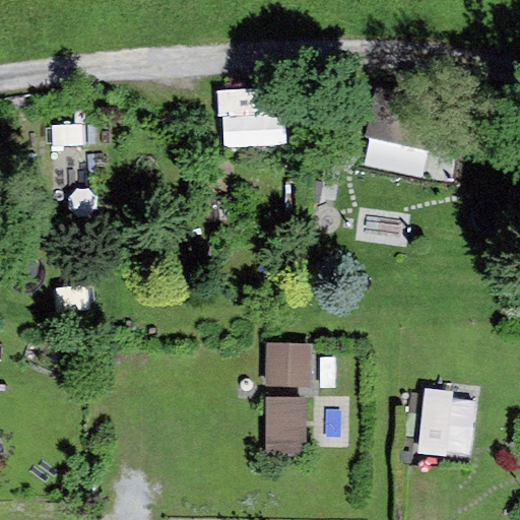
[(379,82),(367,137),(433,152),(445,98),(379,82)]
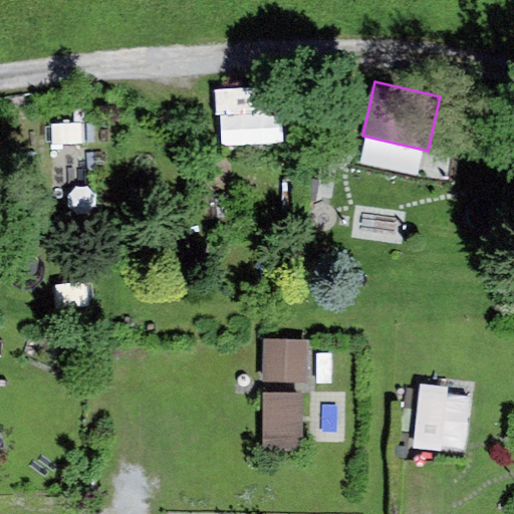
[(279,83),(218,90),(224,146),(285,139),(279,83)]
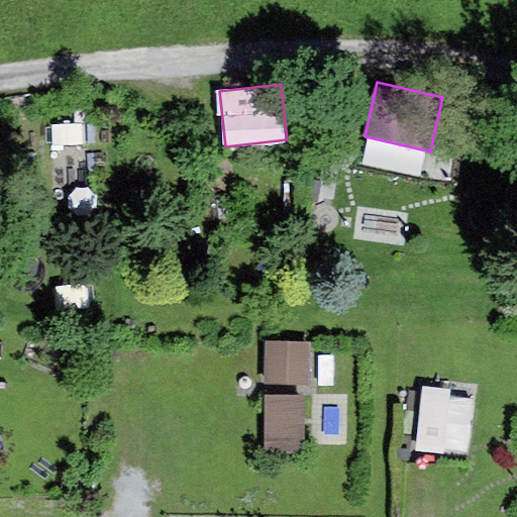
[(84,124),(53,124),(53,145),(84,145),(84,124)]
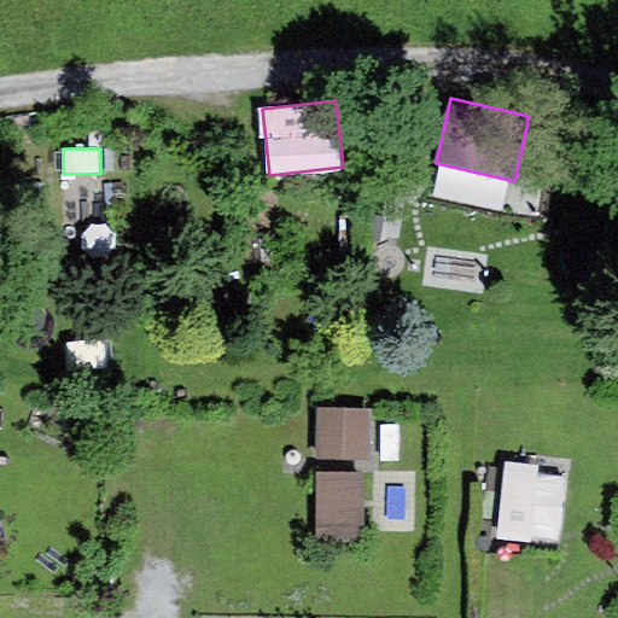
[(106,342),(66,344),(69,374),(109,371),(106,342)]
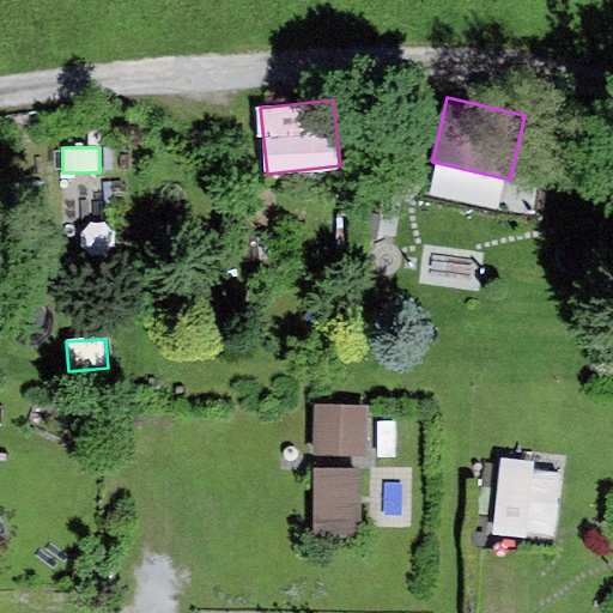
[(372,407),(316,405),(314,455),(371,457),(372,407)]
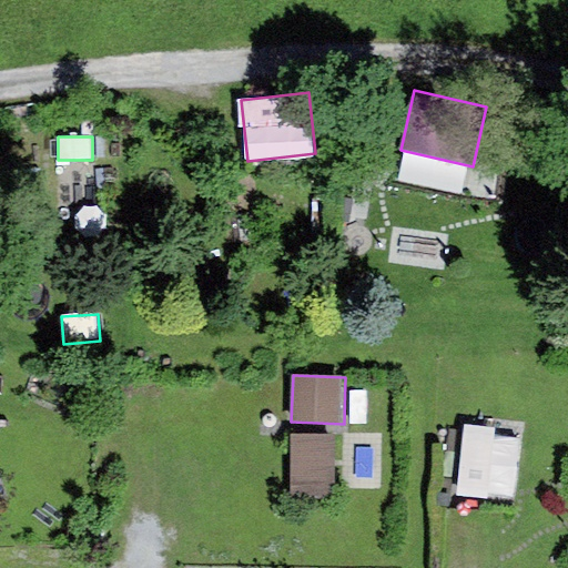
[(493,424),(463,422),(457,492),(513,496),(517,436),(492,434),(493,424)]
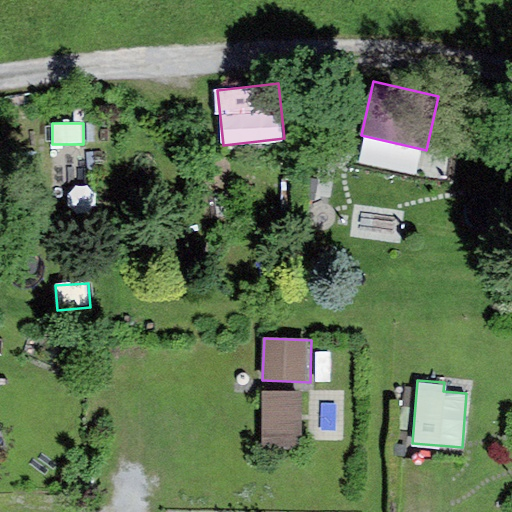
[(300,394),(264,393),(263,449),(299,450),(300,394)]
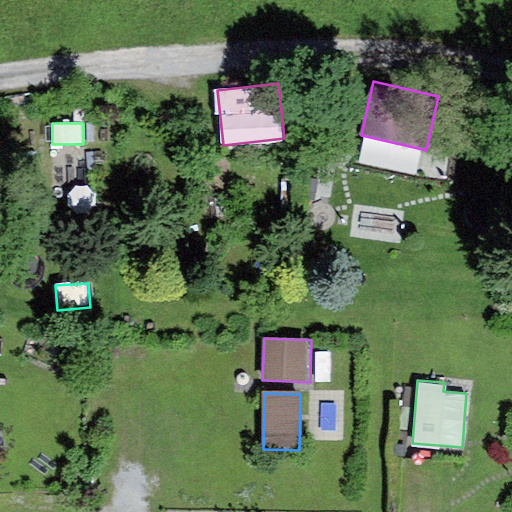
All buildings are outlined.
